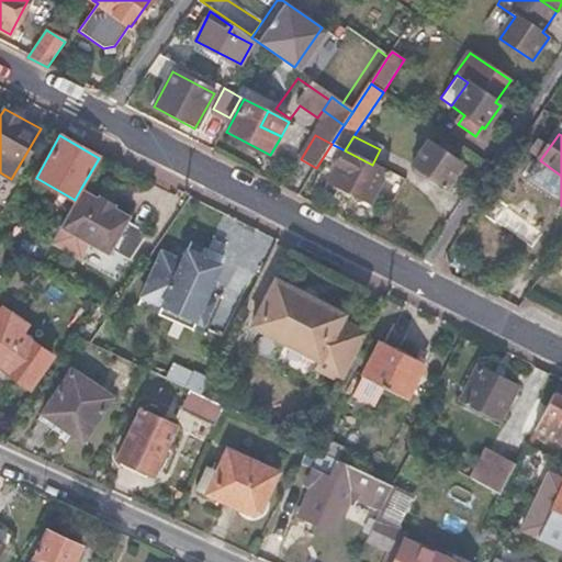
[(440,153),(427,144),(413,165),(446,187),(460,166),(449,158),(453,153),(445,146),(440,153)]
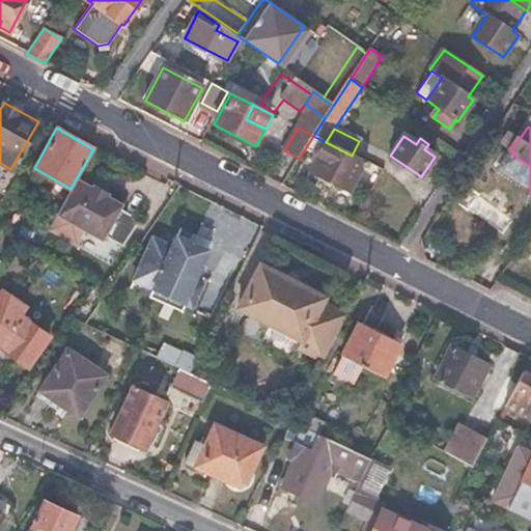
[(352,156),(326,142),(310,171),(351,192),(365,163),(352,156)]
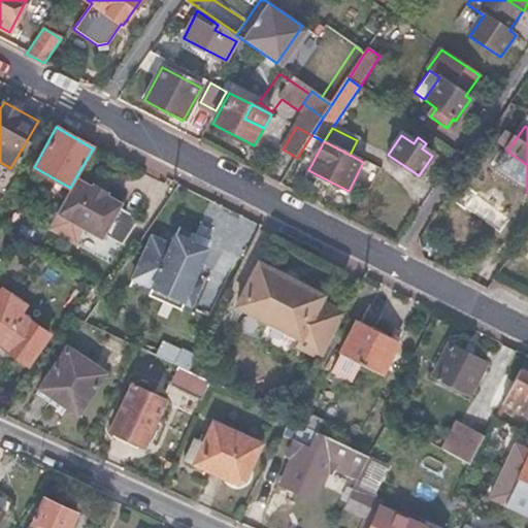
[(13,174),(0,167),(0,198),(2,195),(13,174)]
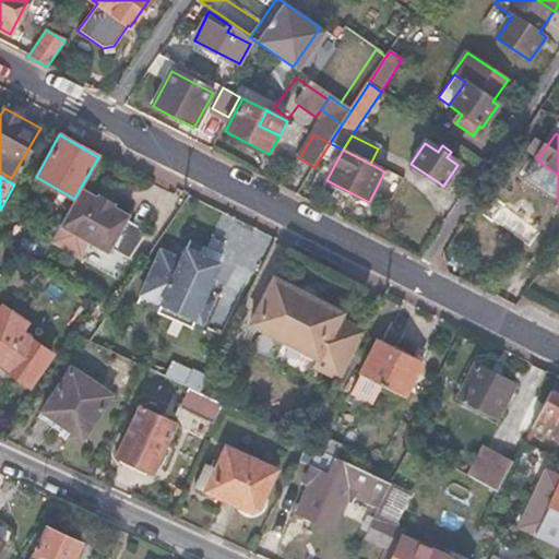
[(81,187),(74,199),(59,226),(107,253),(110,248),(129,258),(147,230),(126,218),(129,213),(113,204),(115,201),(97,191),(95,195),(81,187)]
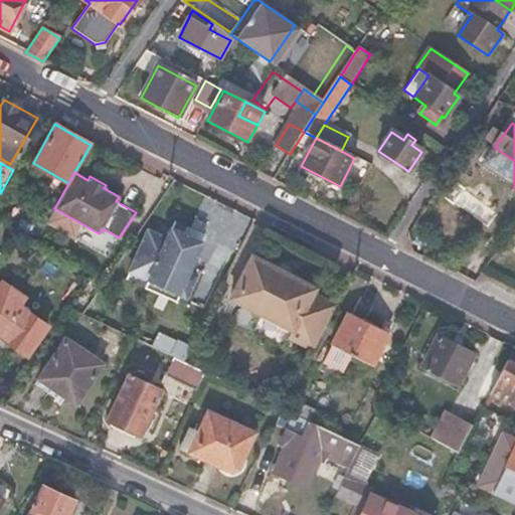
[(166,238),(148,230),(138,250),(187,273),(201,243),(171,229),(166,238)]
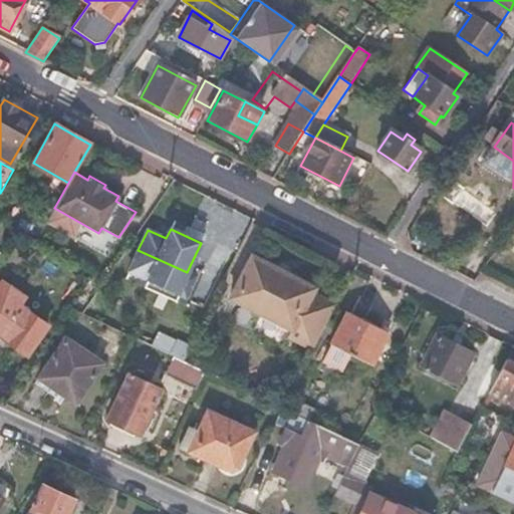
[(251,256),(229,298),(290,329),(287,336),(311,348),(334,304),(310,292),(312,288),(251,256)]
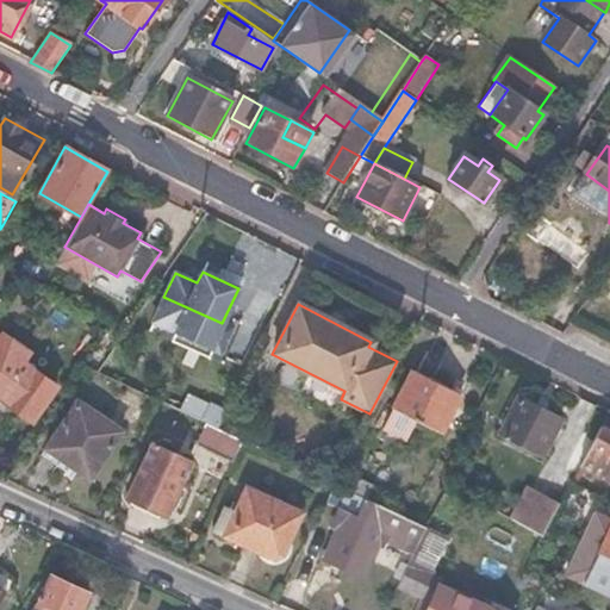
[(0,397),(31,419),(56,385),(23,361),(30,352),(1,334),(0,336),(0,397)]
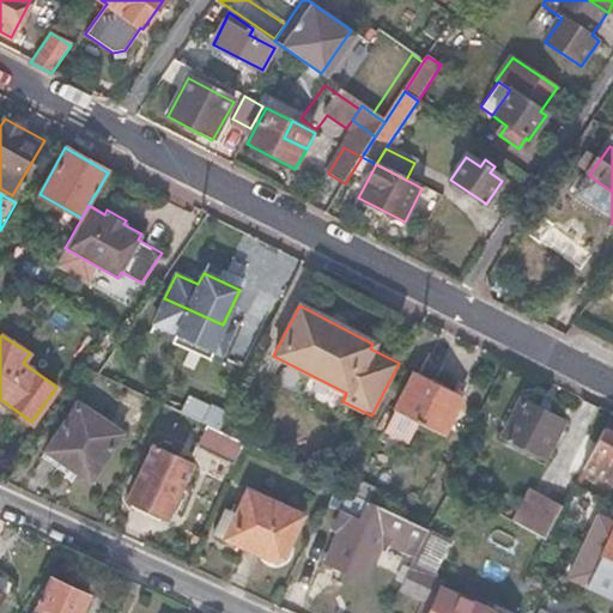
[(461,398),(412,374),(393,411),(441,435),(461,398)]
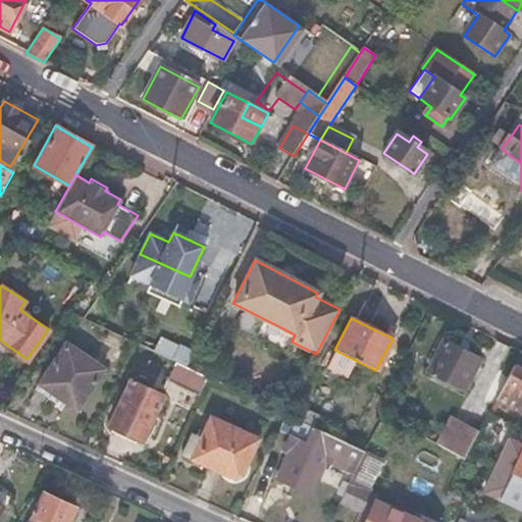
[(103,367),(66,342),(38,382),(74,408),(103,367)]
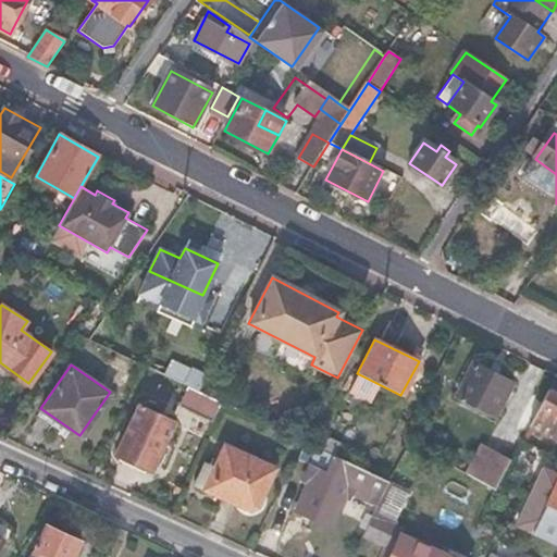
[(511,384),(472,366),(456,397),(495,417),(511,384)]
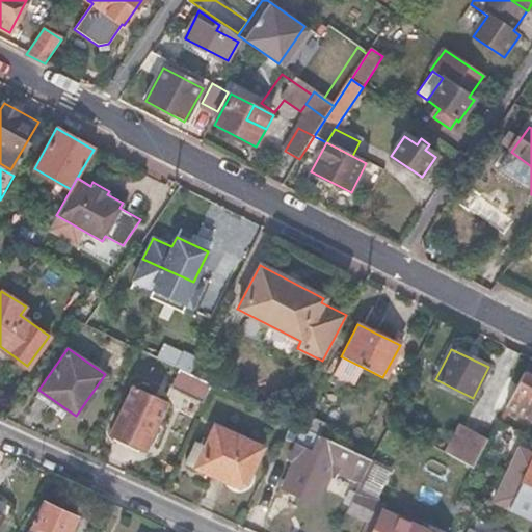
[(197,358),(181,350),(174,366),(179,368),(190,373),(197,358)]
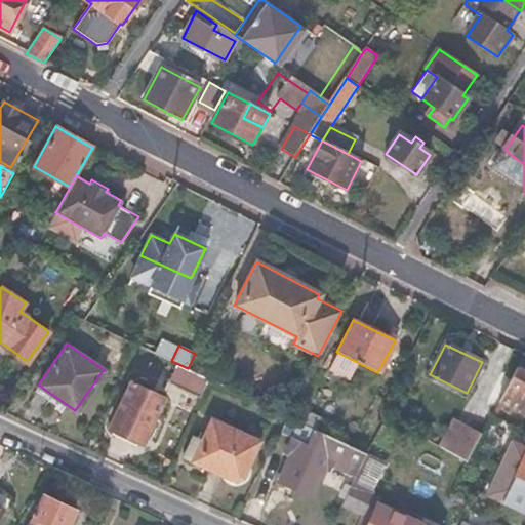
[(188,368),(176,363),(167,382),(201,399),(210,379),(188,368)]
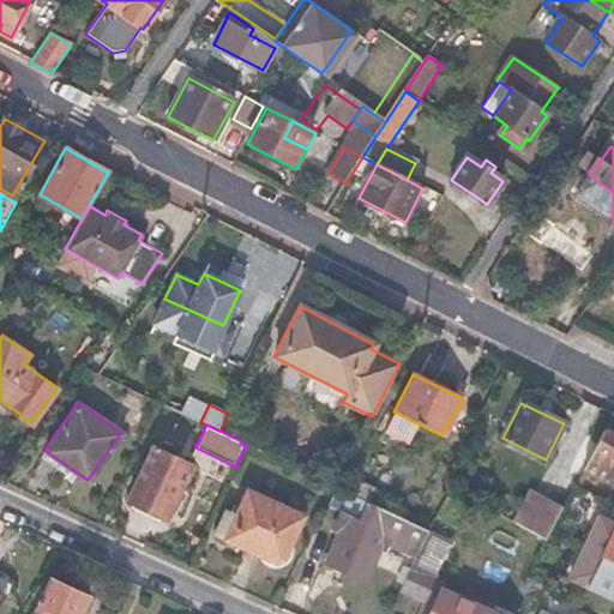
[(613,435),(605,431),(585,469),(613,483),(613,435)]
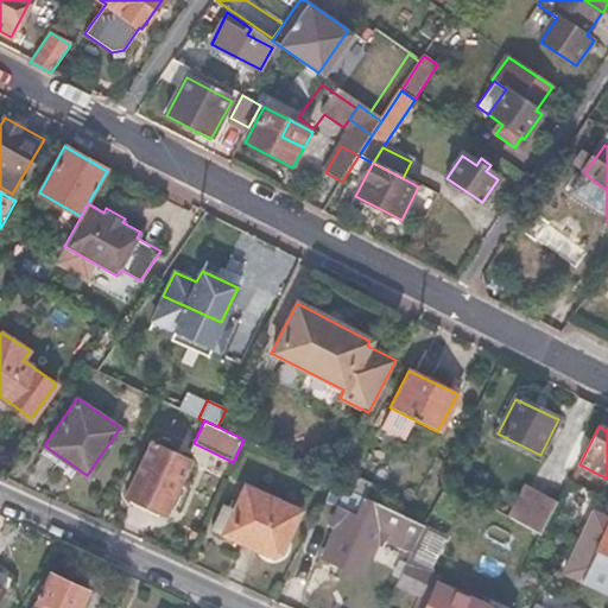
[(189,461),(152,443),(127,494),(164,512),(189,461)]
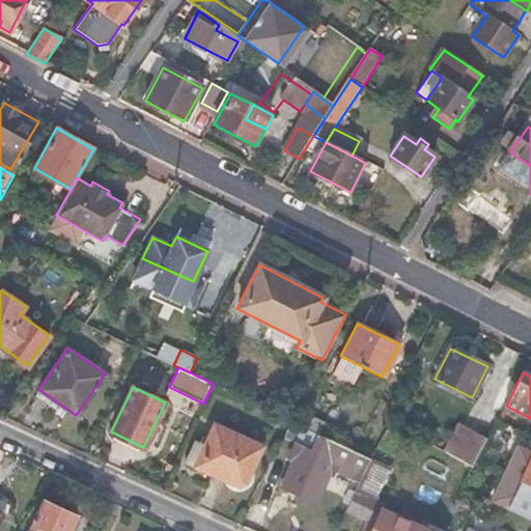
[(390,416),(380,410),(357,453),(369,458),(387,421),(390,416)]
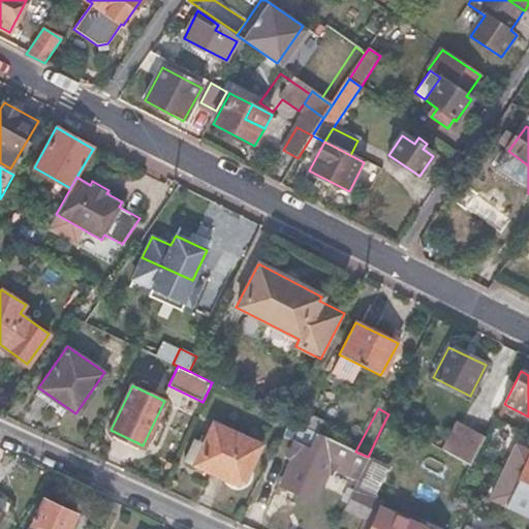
[(442,447),(472,461),(486,430),(456,417),(442,447)]
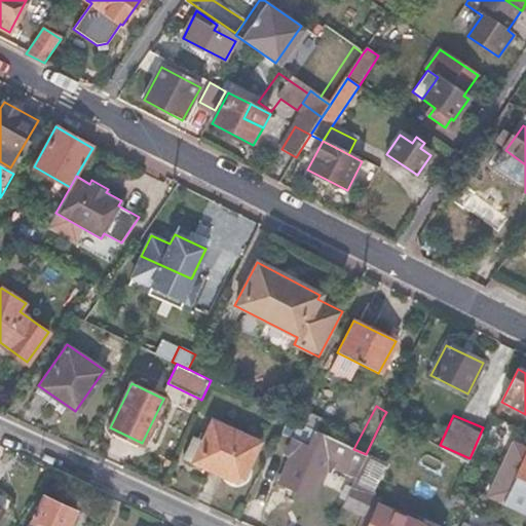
[(392,422),(383,417),(366,454),(374,458),(392,422)]
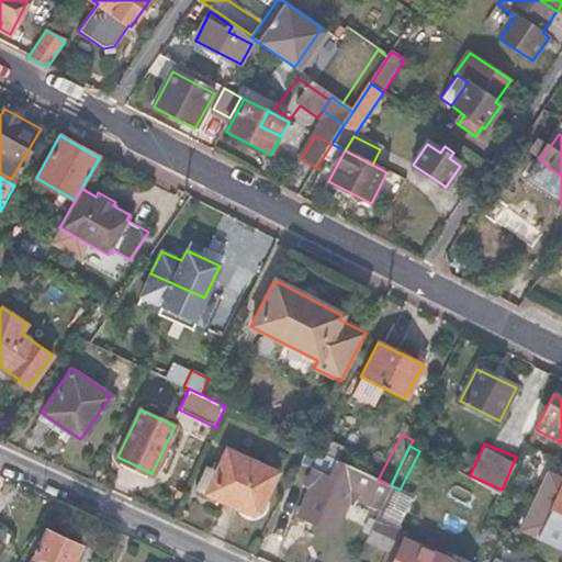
[(277,474),(227,450),(205,494),(257,517),(277,474)]
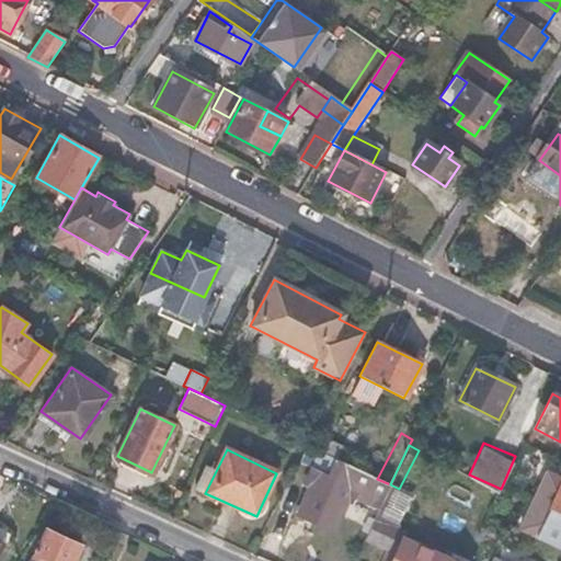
[(312,469),(307,482),(334,495),(339,487),(380,506),(390,484),(377,479),(335,458),(327,477),(312,469)]
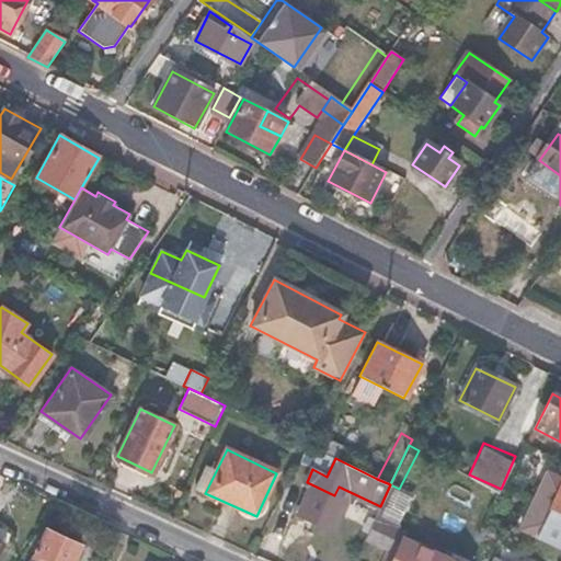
[(560,485),(550,508),(560,513),(560,485)]
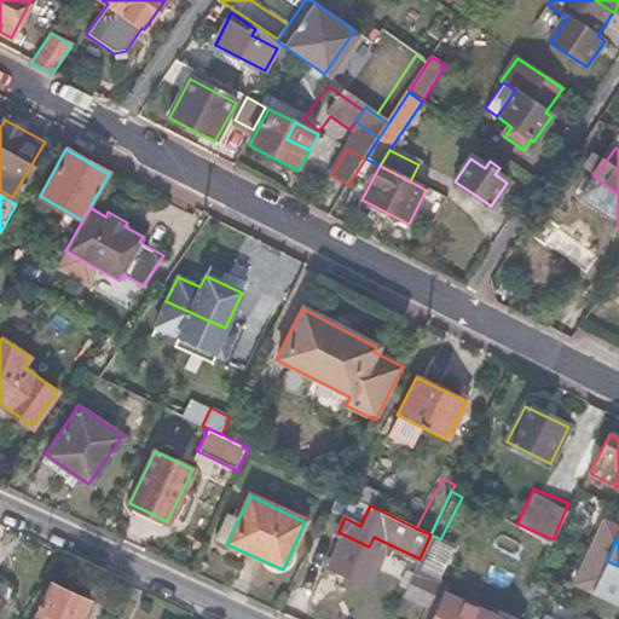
[(618,566),(607,561),(591,594),(618,607),(618,605),(618,566)]
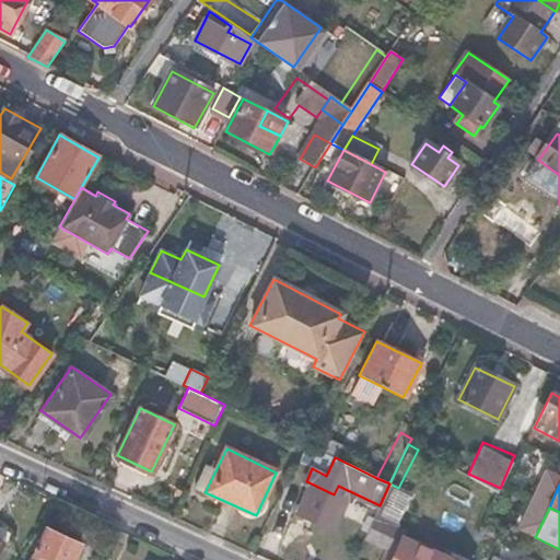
[(392,528),(373,520),(364,539),(383,548),(386,539),(392,528)]
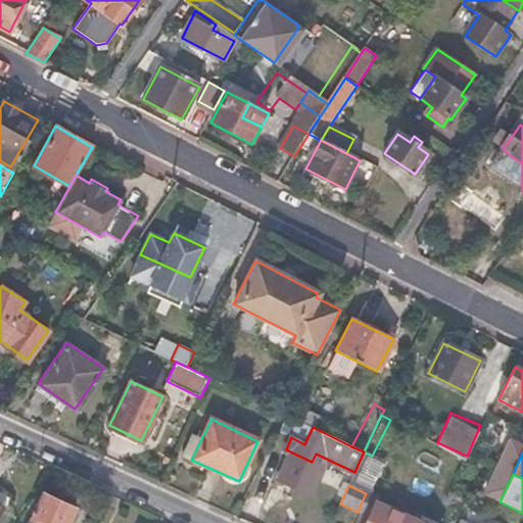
[(361,504),(372,509),(364,522),(417,522),(418,521),(376,501),(377,498),(366,493),(361,504)]
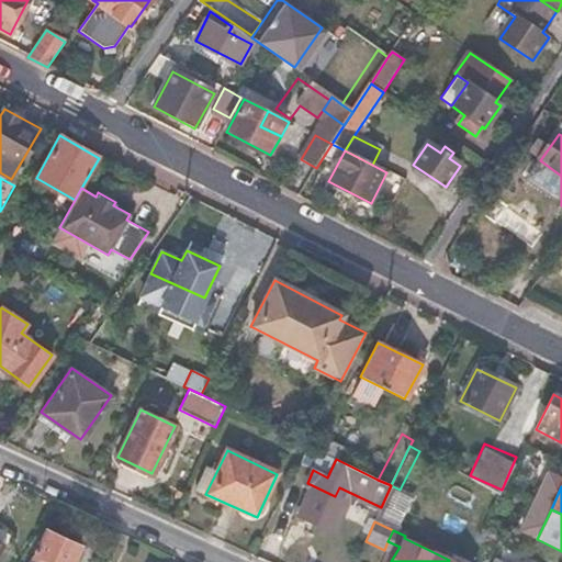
[(72,561),(80,547),(44,531),(30,561),(72,561)]
